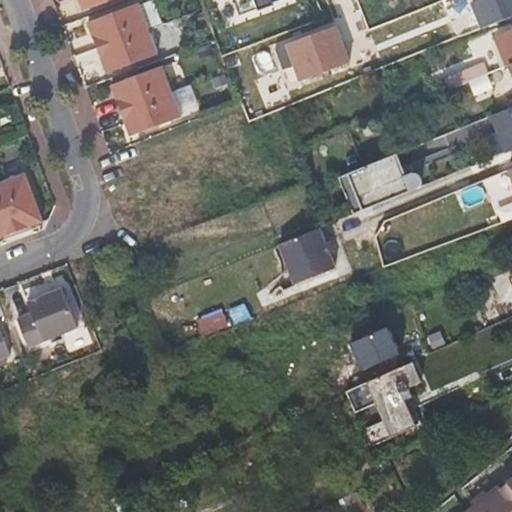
[(141,0),(140,0),(91,18),(101,43),(152,25),(141,0)]
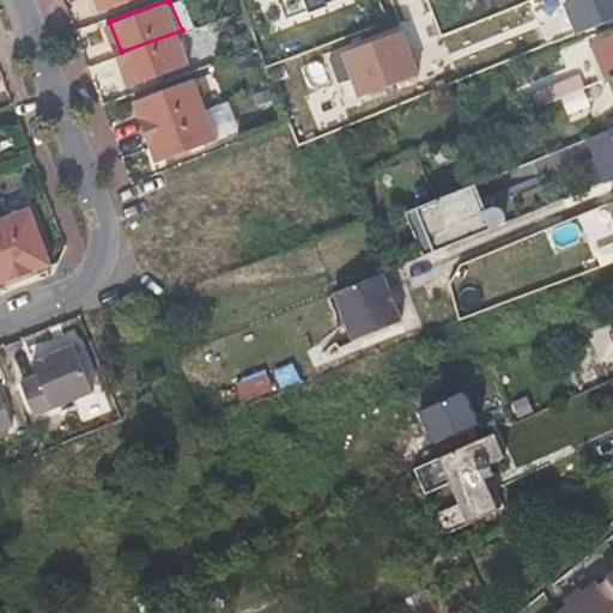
[(281,0),(290,20),(340,0),(281,0)]
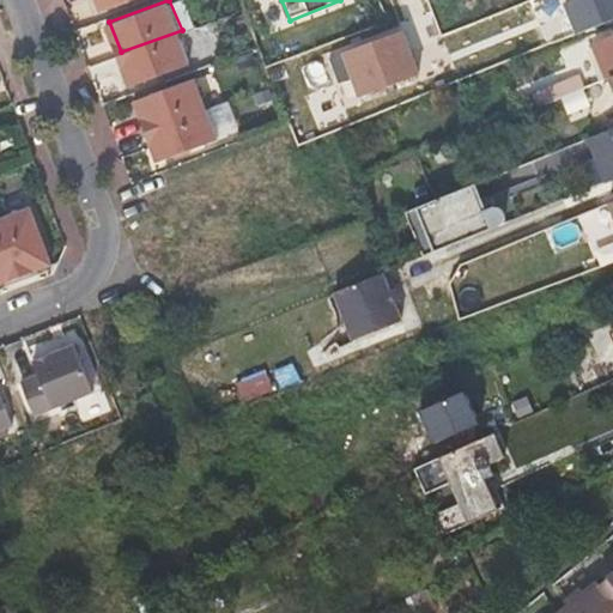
[(331,56),(347,103),(426,74),(410,29),(331,56)]
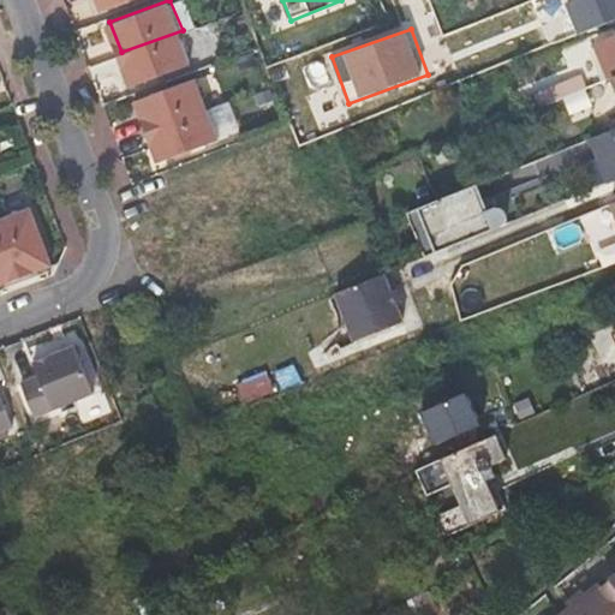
[(183,30),(121,52),(133,82),(195,60),(183,30)]
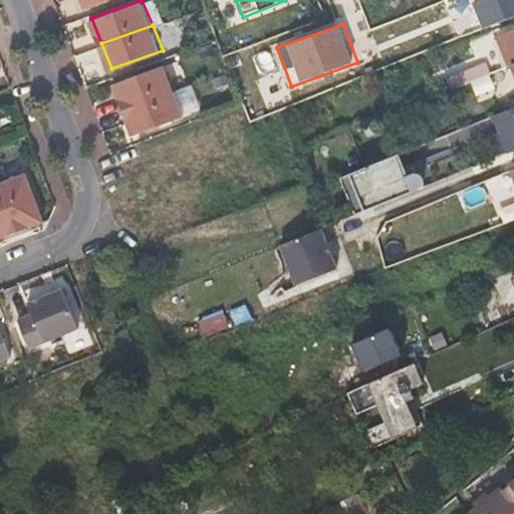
[(499,40),(509,65),(513,63),(513,27),(511,28),(513,33),(499,40)]
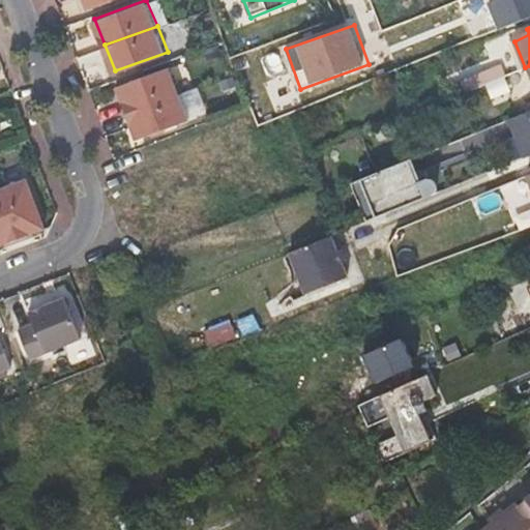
[(173,64),(120,83),(130,109),(183,90),(173,64)]
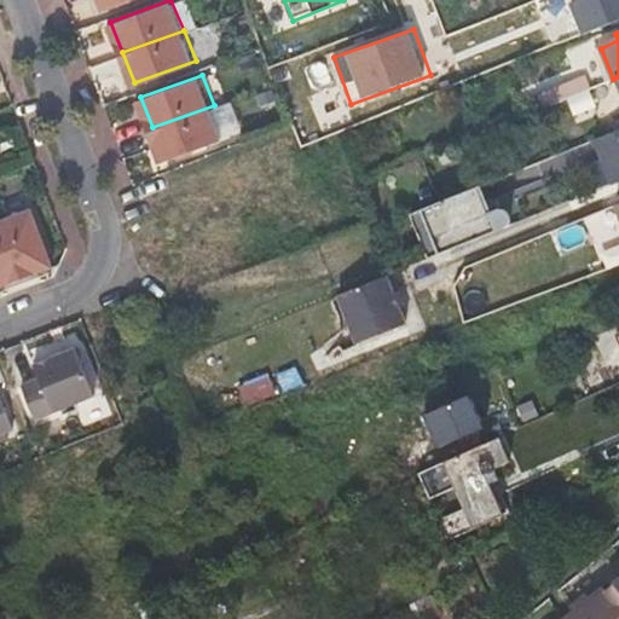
[(588,77),(573,84),(576,88),(578,94),(593,88),(588,77)]
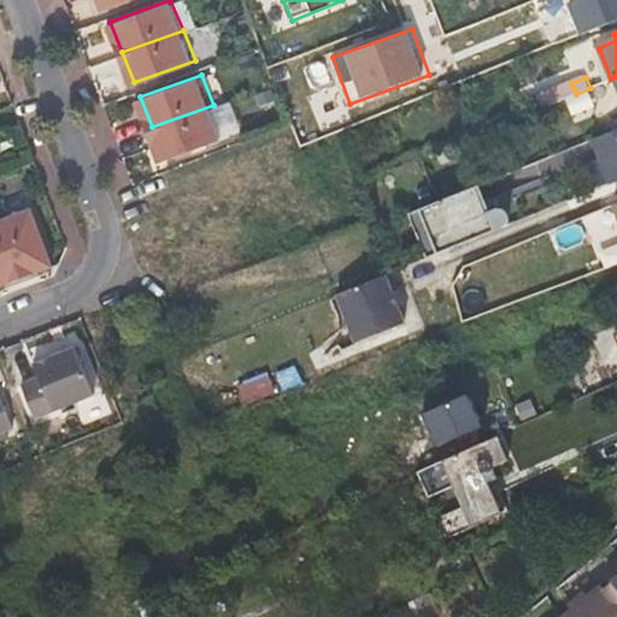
[(576,94),(574,88),(571,83),(536,98),(541,107),(576,94)]
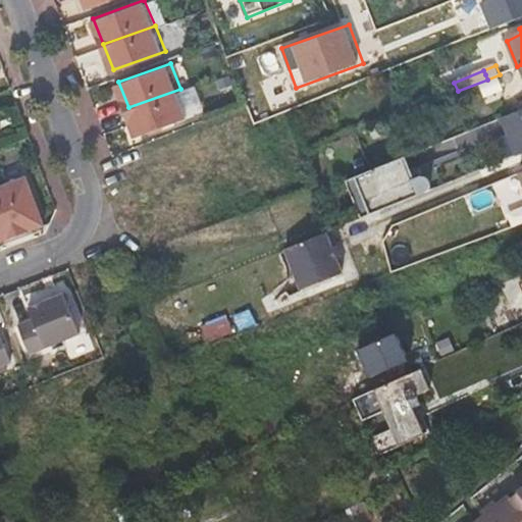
[(128,107),(140,133),(192,114),(180,89),(128,107)]
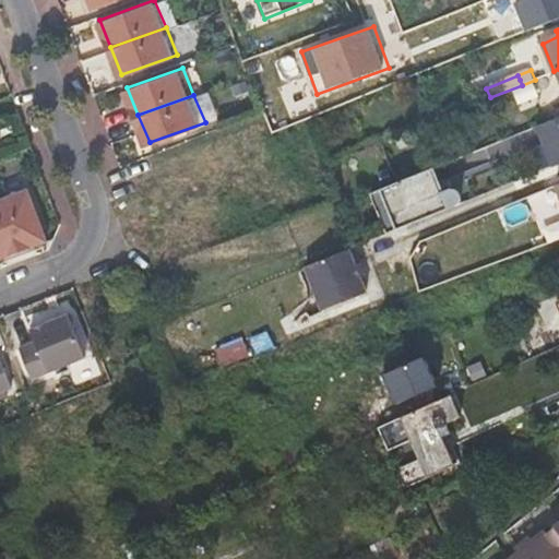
[(558,111),(534,121),(551,163),(558,159),(558,111)]
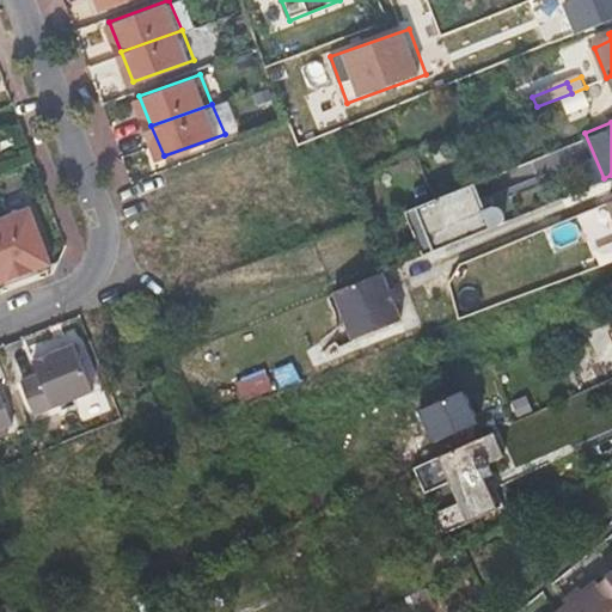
[(416,201),(435,250),(497,224),(501,222),(502,219),(502,215),(502,210),(499,206),(495,202),(490,201),(488,202),(483,191),(477,194),(471,178),(416,201)]
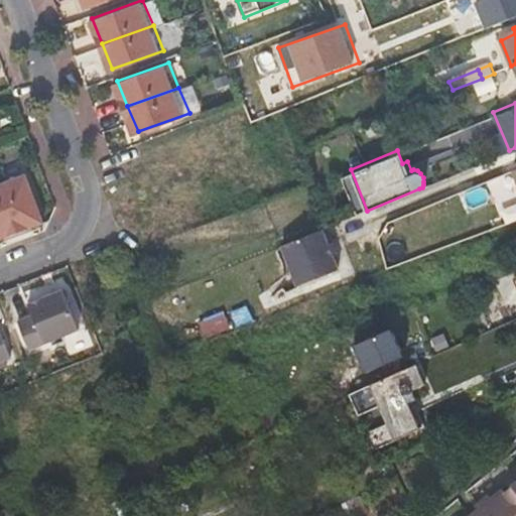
[(367,211),(351,169),(343,172),(359,214),(367,211)]
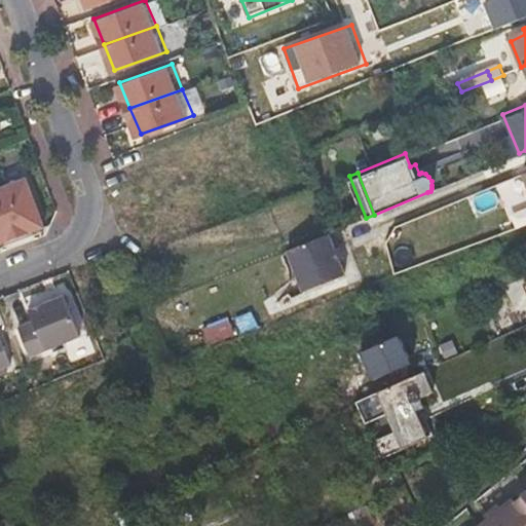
[(27,178),(1,187),(20,238),(34,233),(33,231),(45,226),(27,178)]
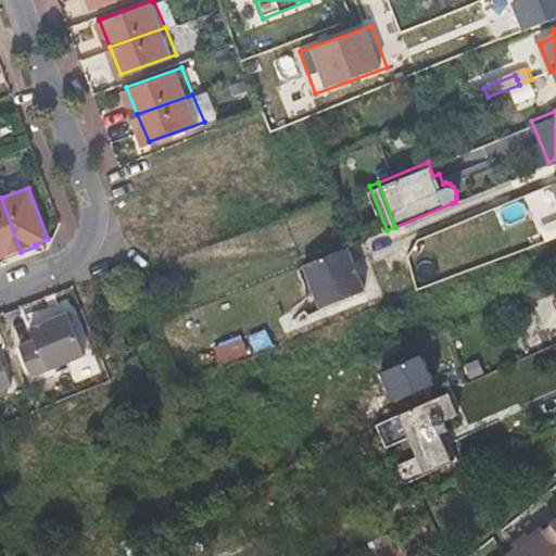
[(21,252),(1,198),(0,198),(0,257),(5,255),(7,257),(21,252)]
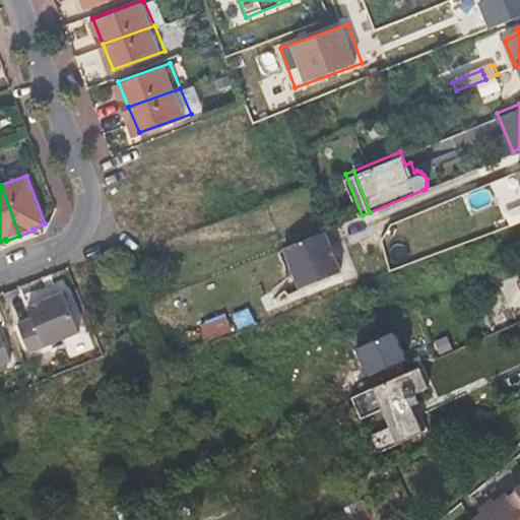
[(331,245),(325,231),(284,248),(302,287),(342,271),(336,257),(331,245)]
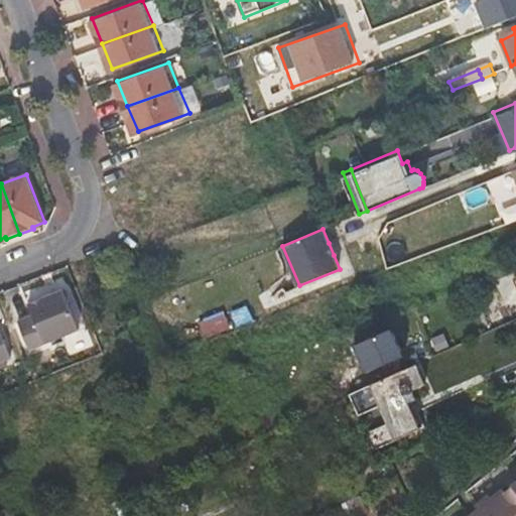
[(333,241),(329,243),(334,255),(339,253),(333,241)]
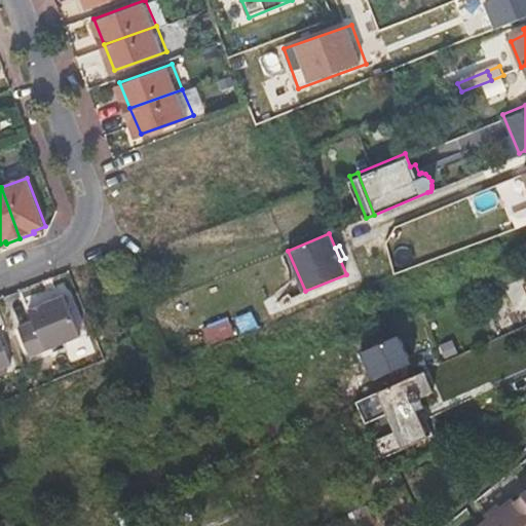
[(13,327),(26,357),(78,336),(62,295),(27,309),(29,321),(13,327)]
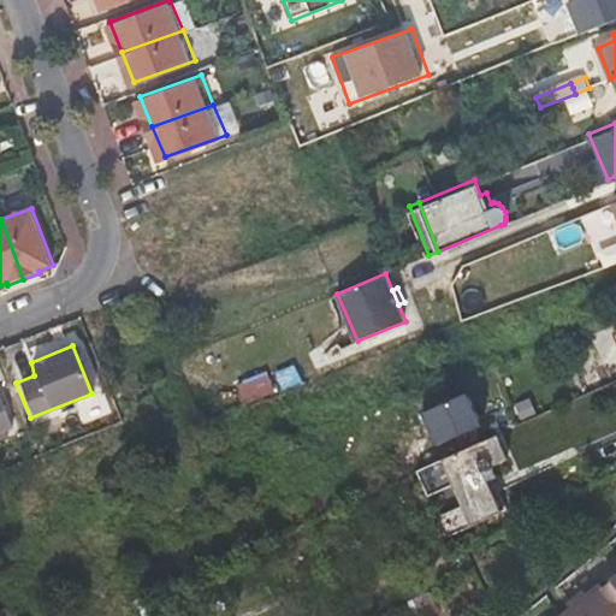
[(300,362),(277,372),(285,391),(308,383),(300,362)]
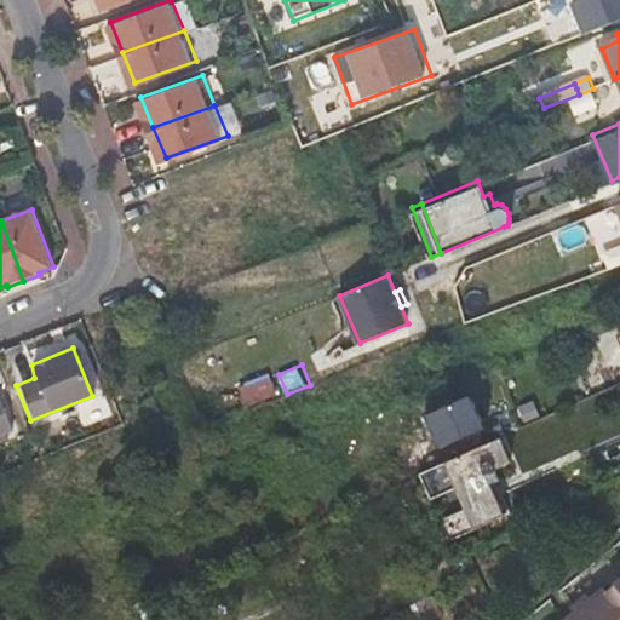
[(247,406),(280,394),(273,373),(239,385),(247,406)]
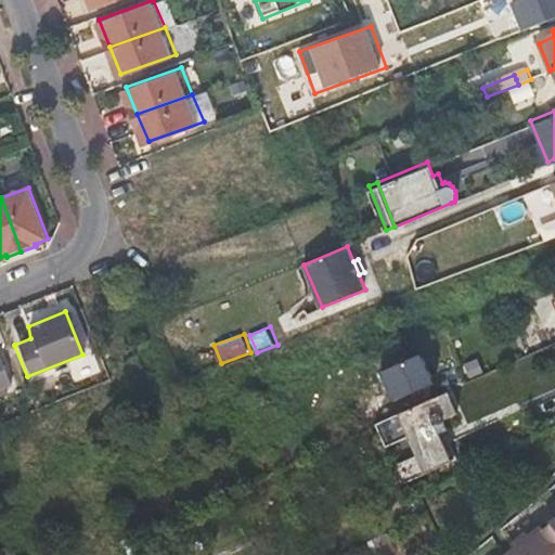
[(399,403),(442,383),(428,352),(385,372),(399,403)]
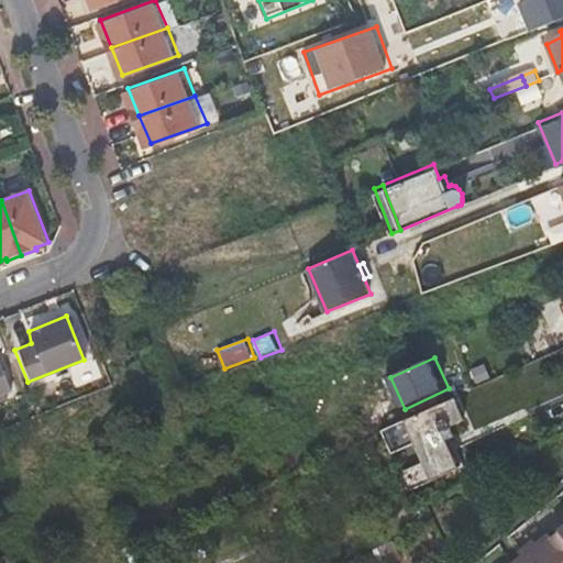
[(376,395),(370,398),(362,401),(375,435),(389,429),(376,395)]
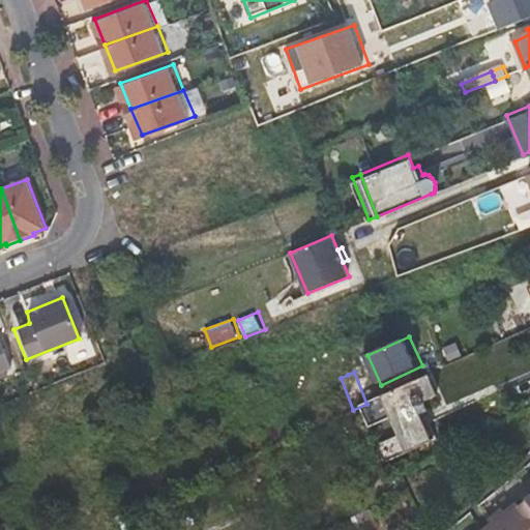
[(425,376),(379,398),(405,454),(431,443),(418,416),(427,412),(422,404),(436,398),(425,376)]
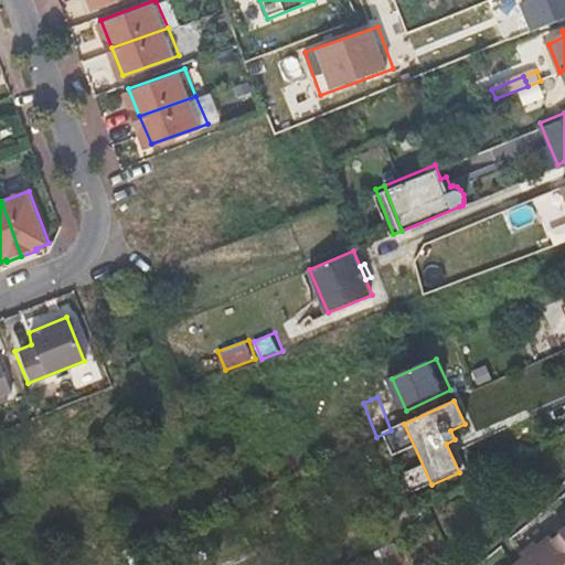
[(103,459),(105,464),(107,469),(121,464),(118,454),(103,459)]
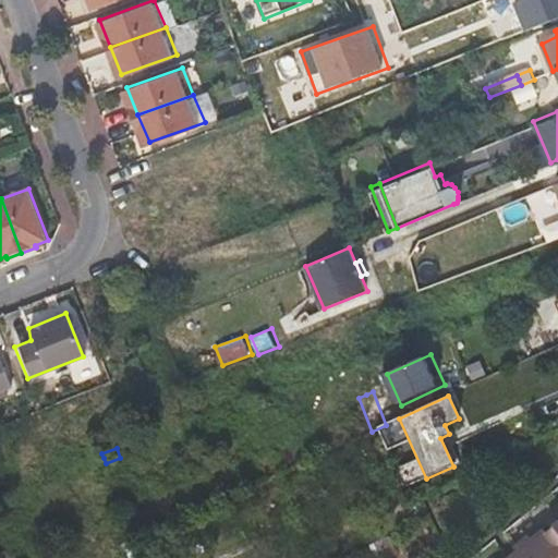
[(557,557),(557,521),(545,532),(543,530),(531,540),(528,535),(512,548),(519,555),(514,557),(557,557)]
